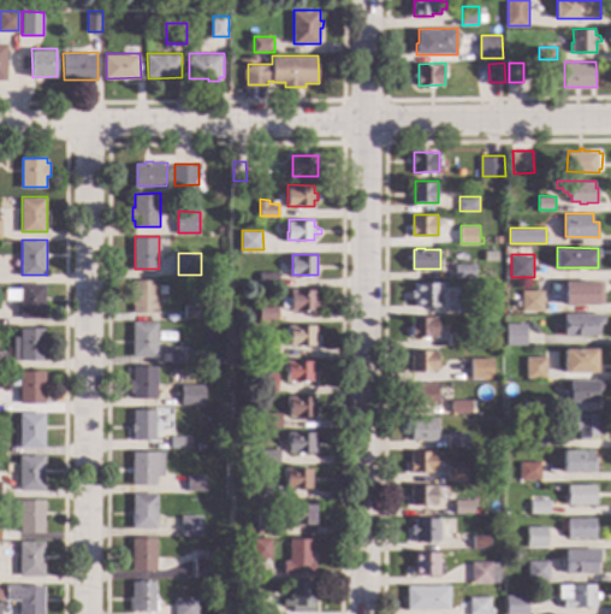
[(476,277),(457,277),(457,264),(476,264),(476,277)]
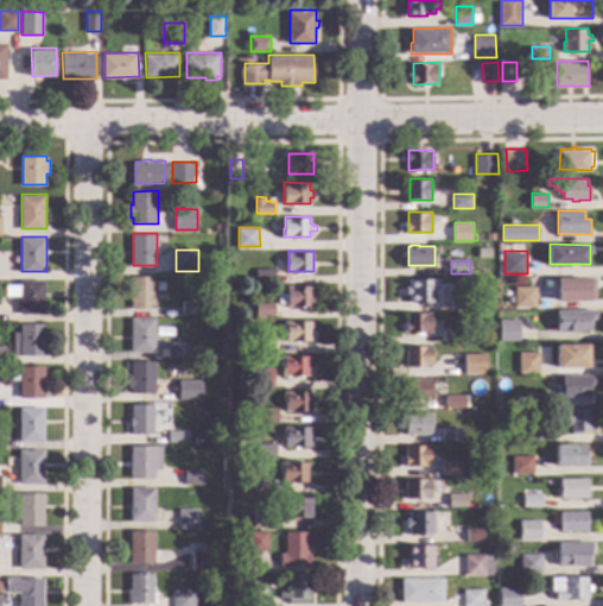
[(275,279),(258,281),(258,267),(275,267),(275,279)]
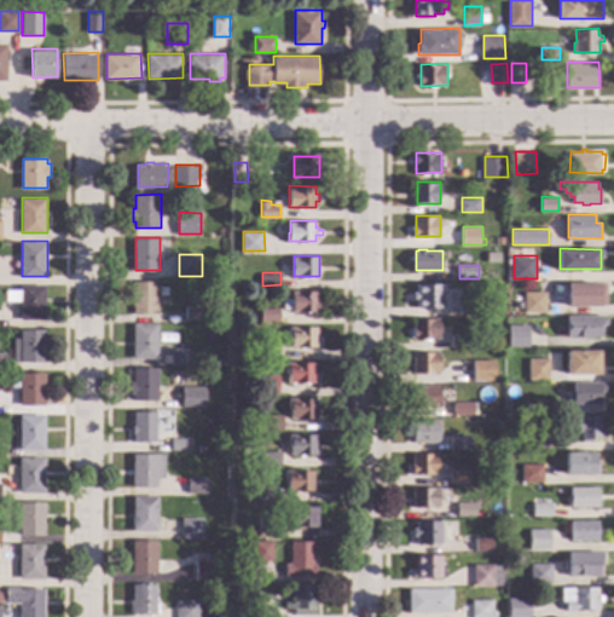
[(160,305),(162,305),(162,313),(134,313),(134,281),(160,281),(160,305)]
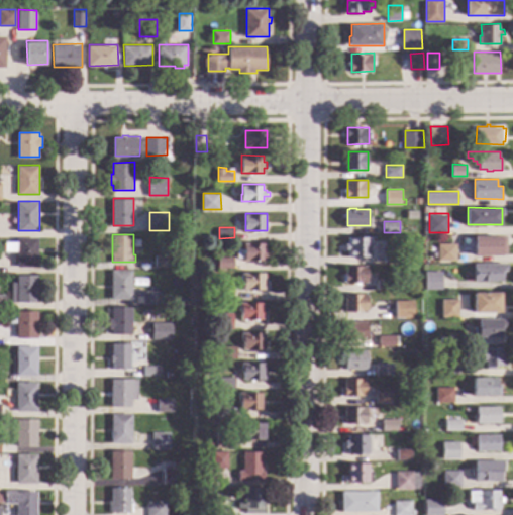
[(507,252),(476,252),(476,234),(507,235),(507,252)]
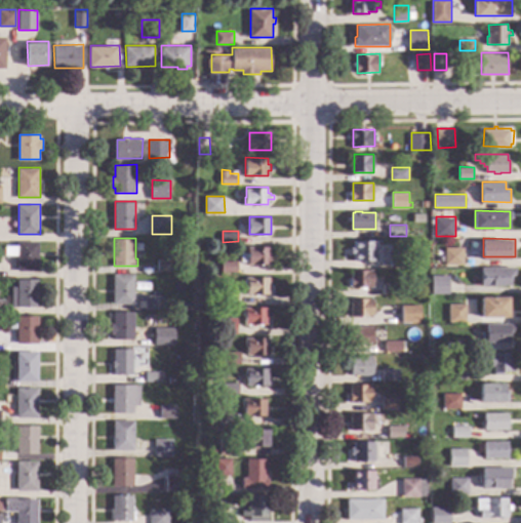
[(377,260),(355,260),(355,253),(353,253),(353,246),(355,246),(355,240),(377,240),(377,260)]
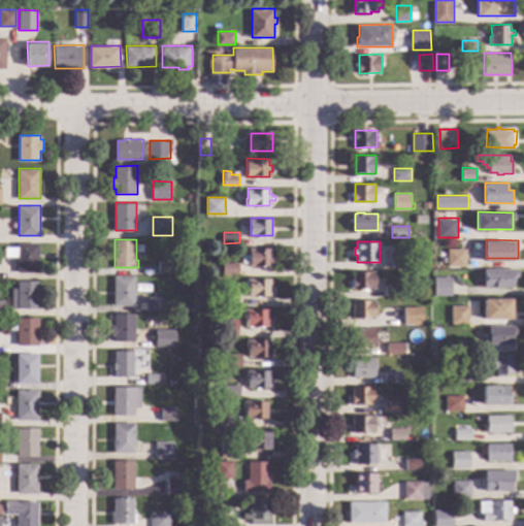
[(39,272),(19,272),(19,257),(5,256),(5,247),(19,247),(19,242),(39,242),(39,272)]
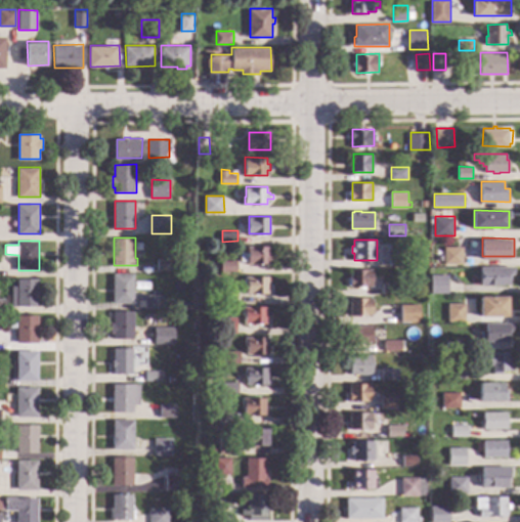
[(270,263),(249,263),(249,246),(270,247),(270,263)]
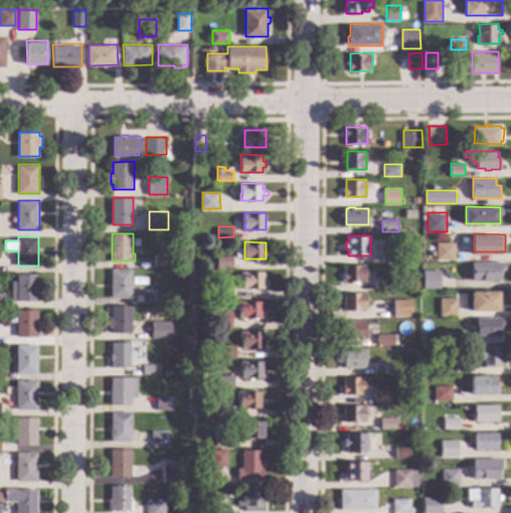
[(456,259),(439,259),(439,242),(456,242),(456,259)]
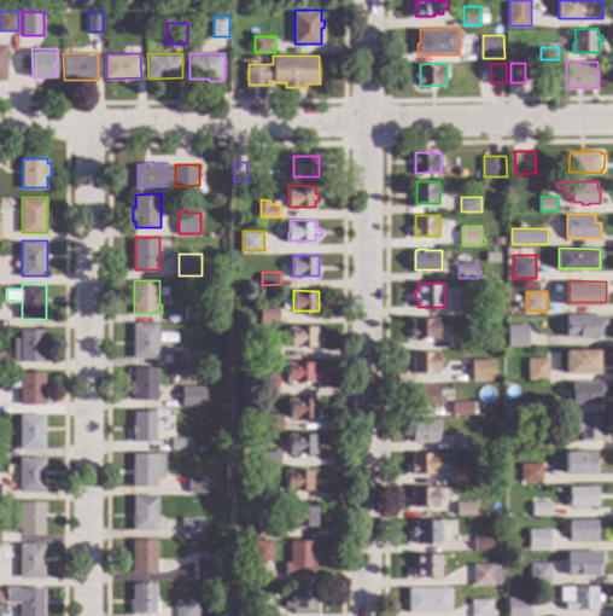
[(479,312),(460,313),(460,298),(479,298),(479,312)]
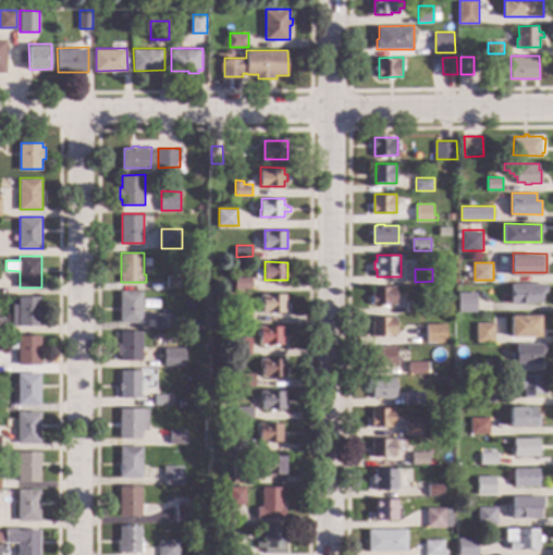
[(187,287),(168,287),(169,273),(187,273),(187,287)]
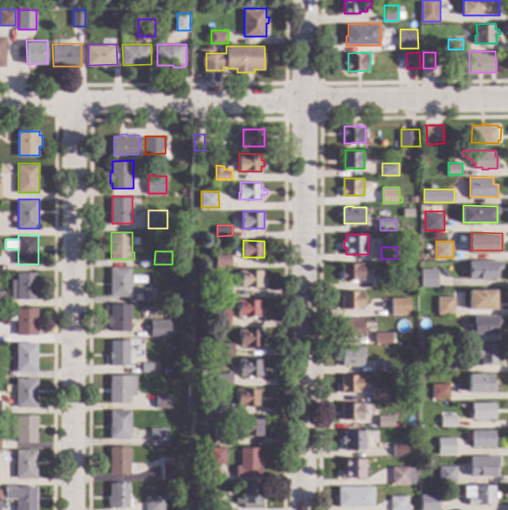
[(232,264),(216,264),(216,253),(232,254),(232,264)]
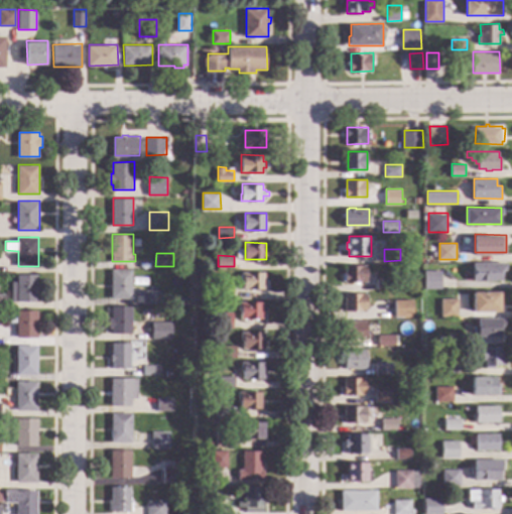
[(507,270),(502,270),(502,279),(474,279),(474,261),(507,261),(507,270)]
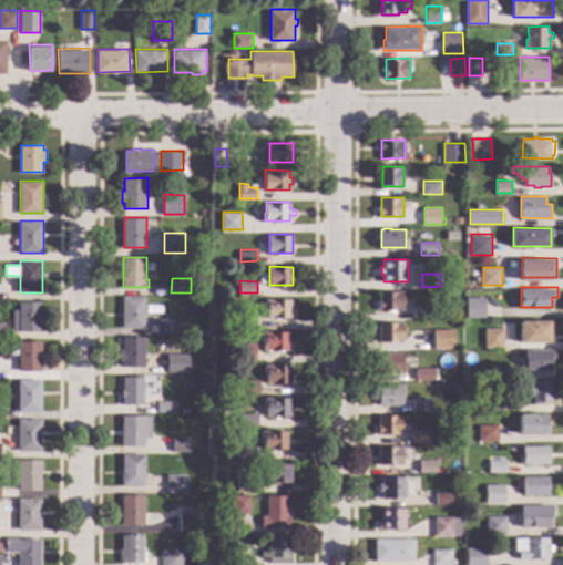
[(403,309),(381,309),(381,290),(403,290),(403,309)]
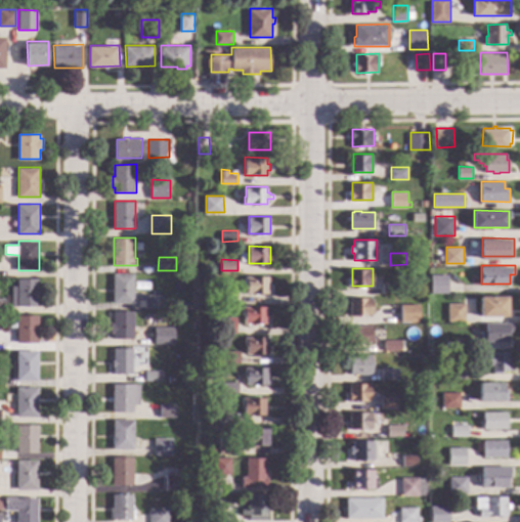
[(135,303),(115,303),(115,272),(135,273),(135,303)]
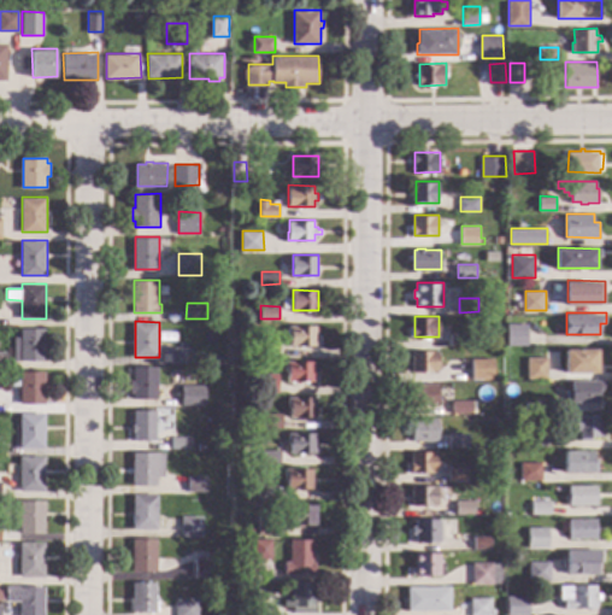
[(530,345),(510,345),(510,322),(530,322),(530,345)]
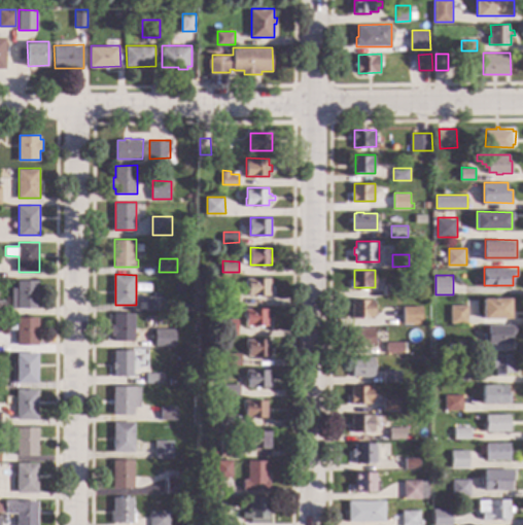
[(271,284),(272,284),(272,293),(271,293),(271,294),(249,294),(249,286),(248,286),(248,277),(271,277),(271,284)]
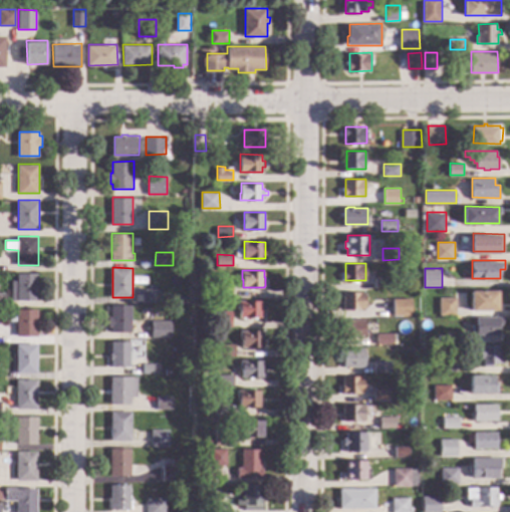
[(155,287),(155,272),(141,272),(141,286),(155,287)]
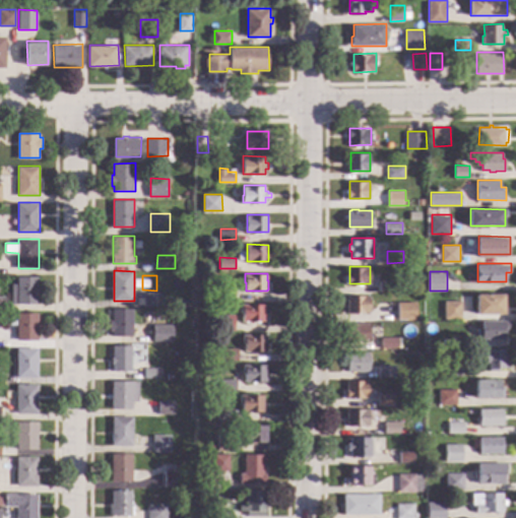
[(39,304),(13,304),(13,283),(18,283),(18,276),(39,276),(39,304)]
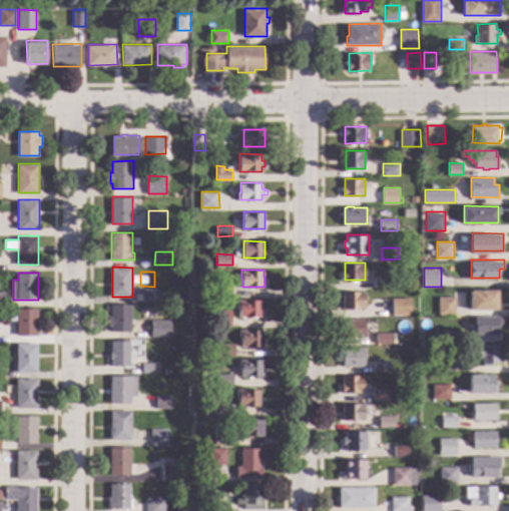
[(392,287),(376,287),(376,277),(392,277),(392,287)]
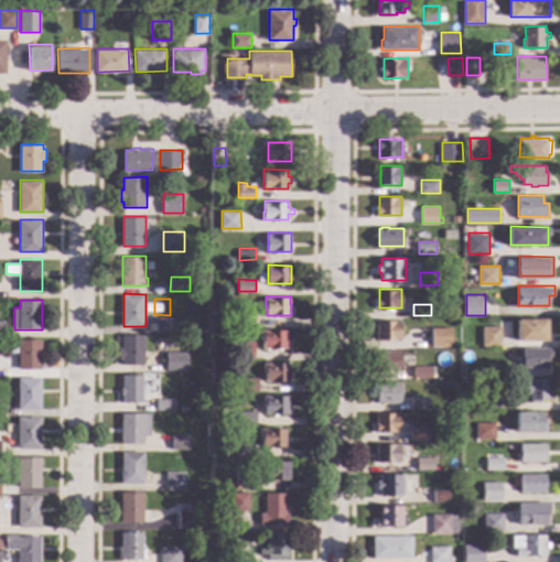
[(256,324),(239,324),(239,312),(256,312),(256,324)]
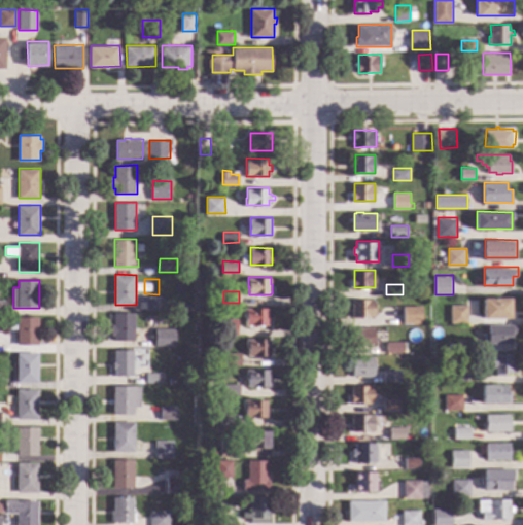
[(165,309),(147,309),(147,296),(165,295),(165,309)]
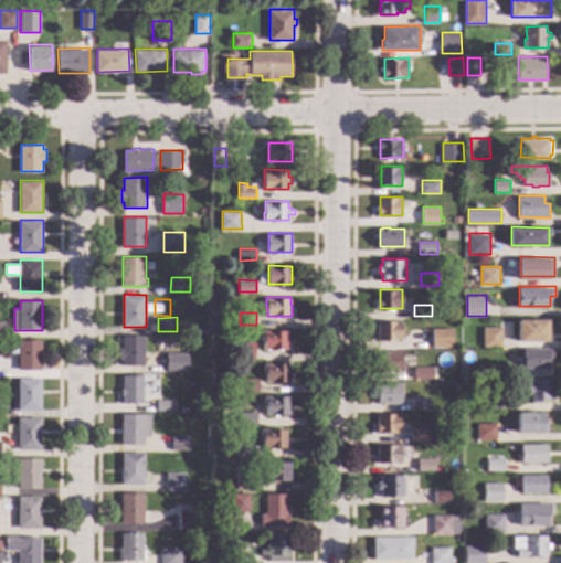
[(549,340),(520,340),(520,319),(549,319),(549,340)]
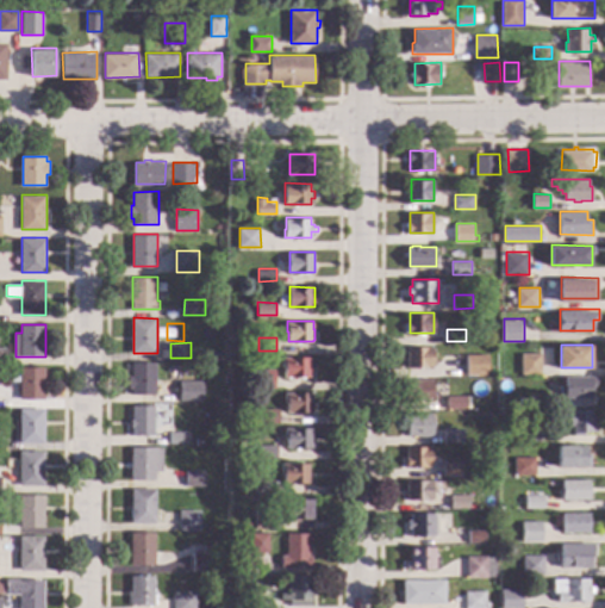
[(434,366),(409,366),(409,346),(434,346),(434,366)]
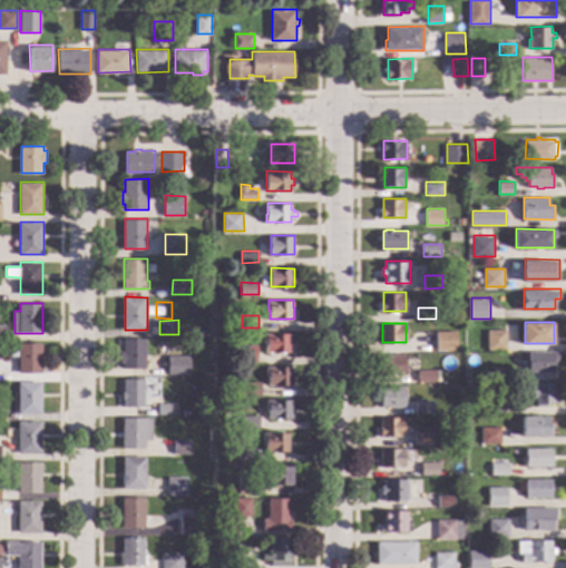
[(437,350),(458,350),(458,330),(437,330),(437,350)]
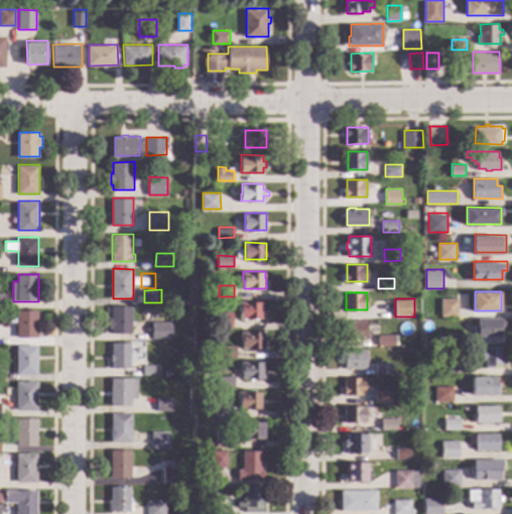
[(459,315),(442,315),(442,298),(459,298),(459,315)]
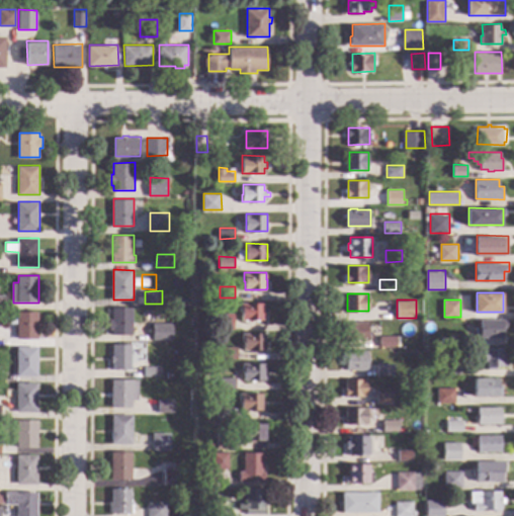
[(264,310),(266,310),(266,315),(264,315),(264,320),(243,320),(243,310),(241,310),(241,303),(264,303),(264,310)]
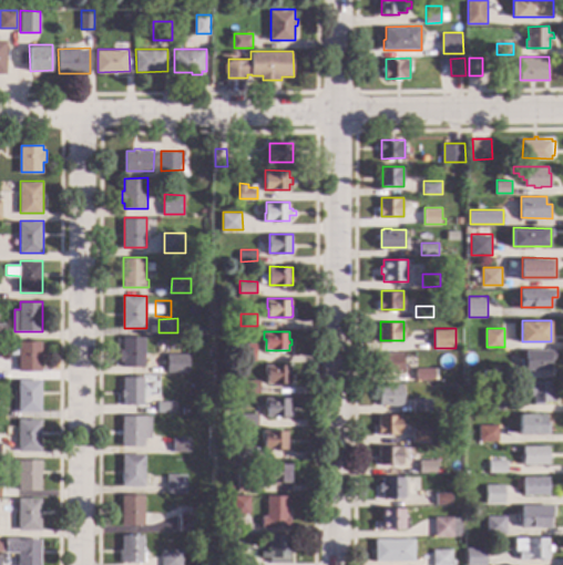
[(146,366),(124,366),(124,360),(121,360),(121,349),(124,349),(124,336),(146,336),(146,366)]
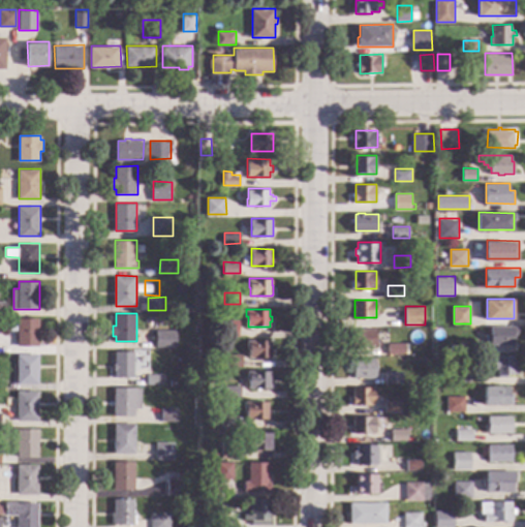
[(39,345),(19,345),(19,330),(11,330),(11,320),(19,320),(19,317),(39,317),(39,345)]
